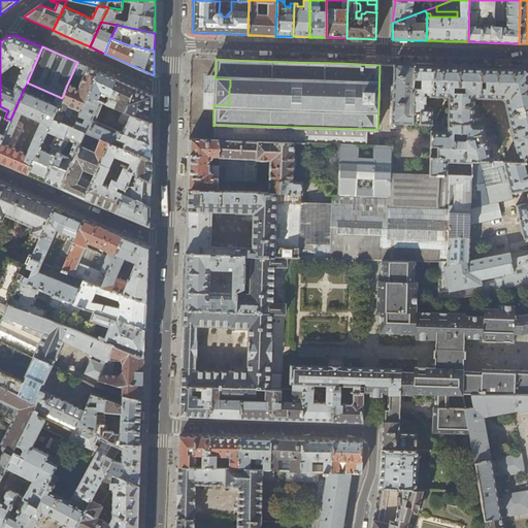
[(84,65),(77,62),(72,73),(84,77),(78,89),(67,85),(62,98),(53,119),(69,126),(74,128),(88,95),(99,71),(84,65)]
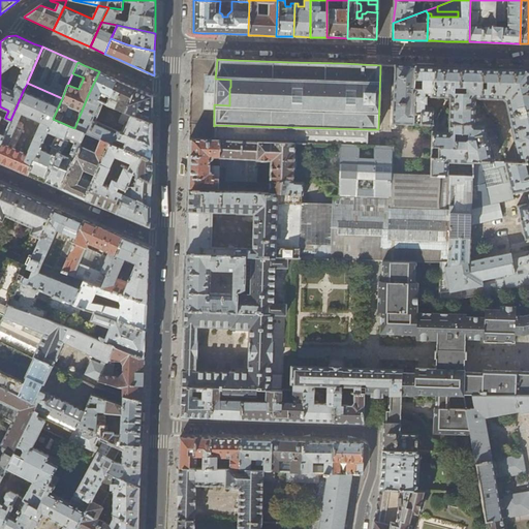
[(413,124),(414,114),(414,88),(415,80),(415,65),(395,65),(395,75),(394,74),(394,78),(395,78),(394,88),(393,88),(393,92),(394,92),(394,102),(393,104),(394,104),(393,121),(393,123),(413,124)]
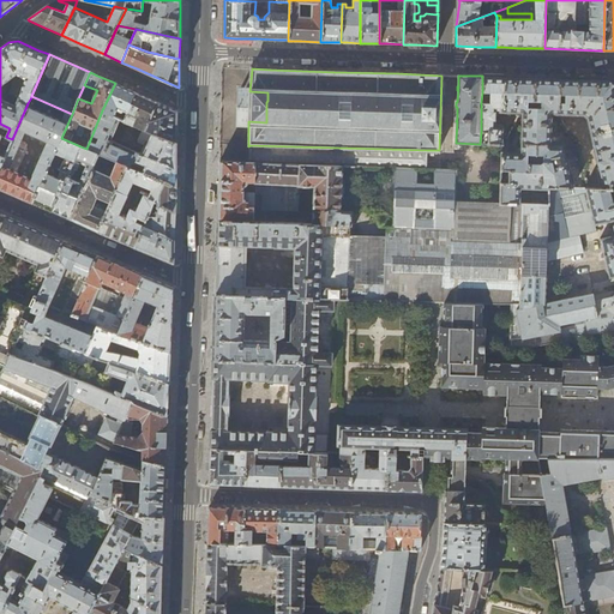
[(497,113),(523,113),(521,152),(503,152),(500,204),(524,204),(549,205),(549,187),(573,188),(563,144),(552,144),(553,114),(560,114),(560,79),(510,77),(482,76),(482,92),(491,92),(491,102),(481,102),(481,132),(488,132),(488,144),(503,144),(504,126),(501,124),(497,124),(497,113)]
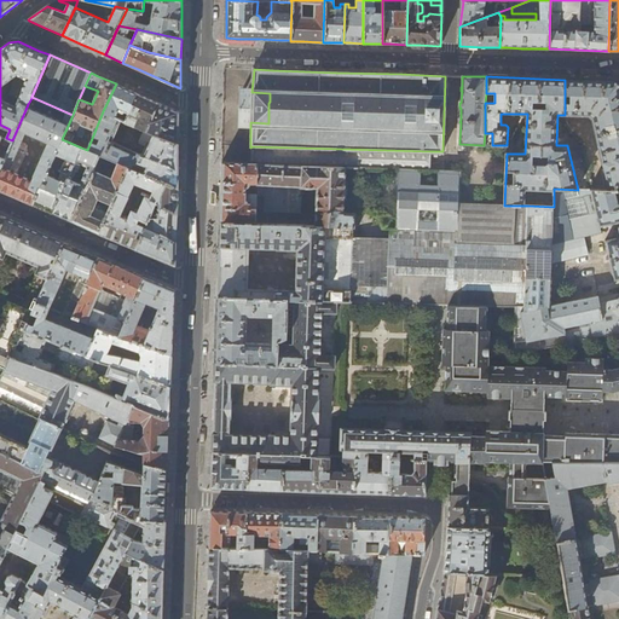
[(591,80),(565,80),(565,115),(589,116),(593,120),(609,191),(618,190),(618,85),(614,81),(591,80)]
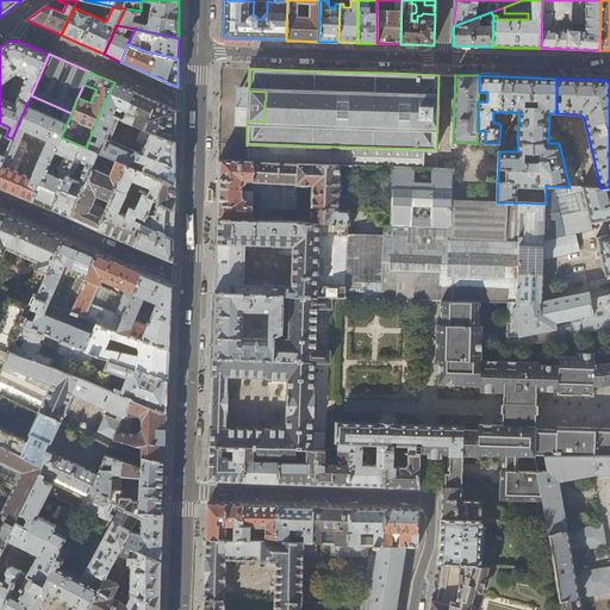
[(132,91),(114,82),(101,110),(119,118),(122,119),(136,92),(132,91)]
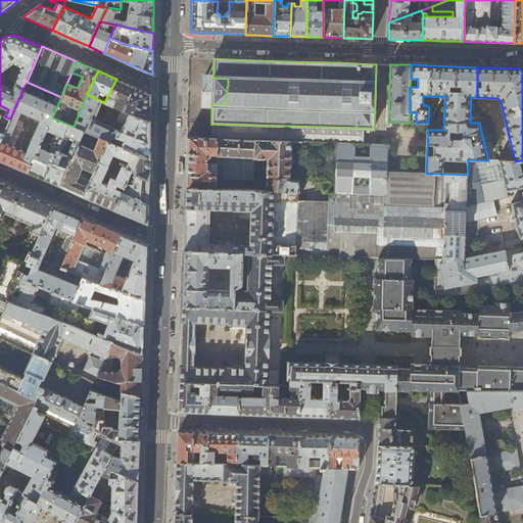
[(129,85),(116,79),(104,102),(104,103),(121,110),(116,121),(125,125),(121,132),(94,120),(102,101),(87,94),(74,127),(84,132),(99,138),(106,141),(138,154),(150,160),(150,140),(150,123),(124,110),(134,87),(129,85)]
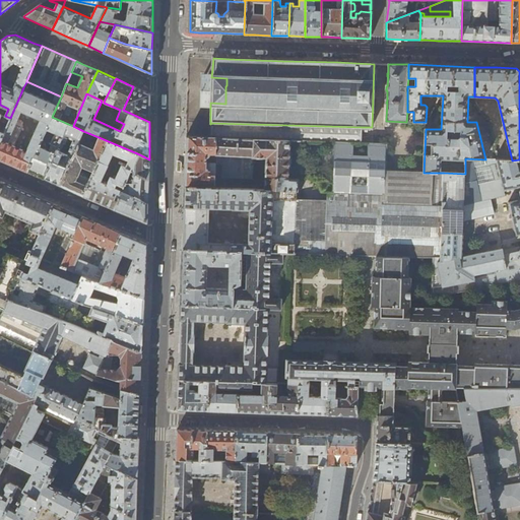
[(10,118),(4,134),(0,142),(0,158),(7,163),(27,172),(39,147),(42,140),(49,143),(57,147),(68,124),(52,117),(61,96),(26,81),(26,82),(55,94),(51,103),(26,91),(27,88),(23,87),(10,118)]
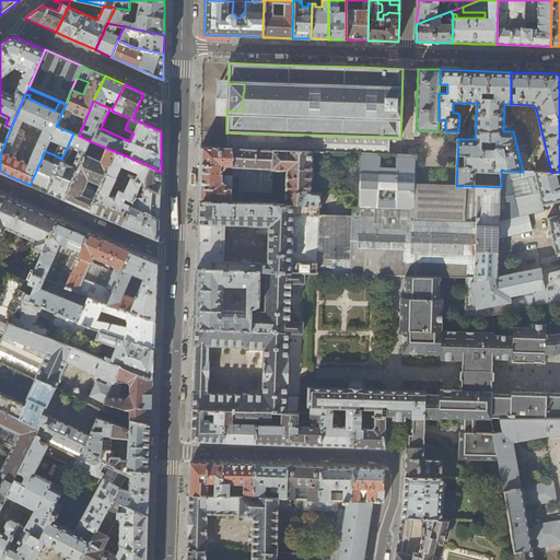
[(147,94),(143,93),(132,118),(161,131),(162,102),(147,94)]
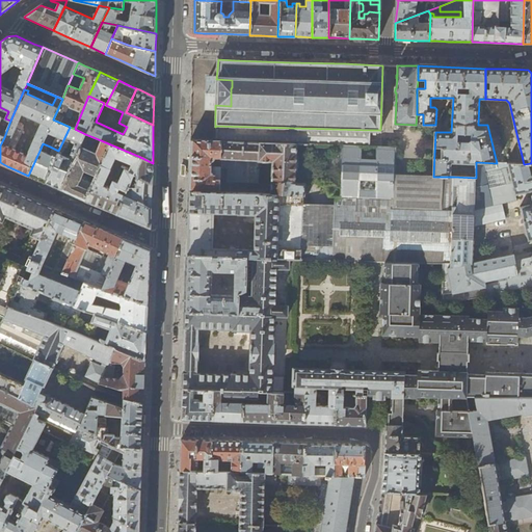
[(216,134),(216,142),(220,142),(369,148),(370,130),(216,126),(216,134)]
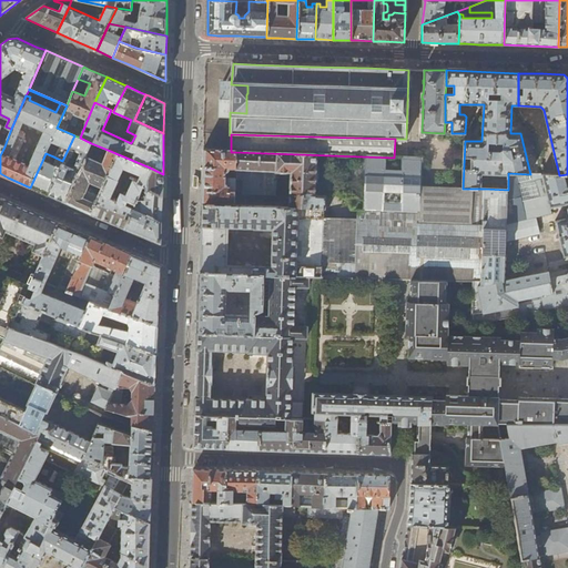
[(50,164),(42,161),(30,188),(44,193),(66,203),(85,156),(91,143),(80,138),(74,135),(62,161),(53,156),(50,164)]
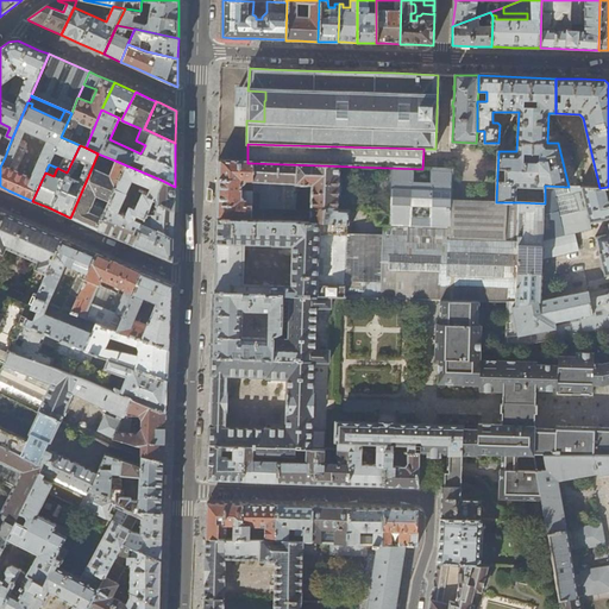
[(110,176),(92,168),(70,218),(82,223),(96,228),(124,164),(115,161),(110,176)]
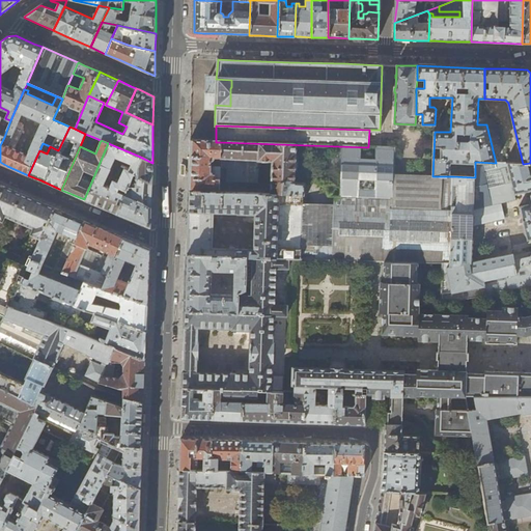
[(190,140),(189,162),(189,164),(189,185),(189,191),(220,192),(220,190),(219,190),(220,169),(220,168),(211,168),(211,159),(220,159),(220,142),(216,142),(192,140),(190,140)]
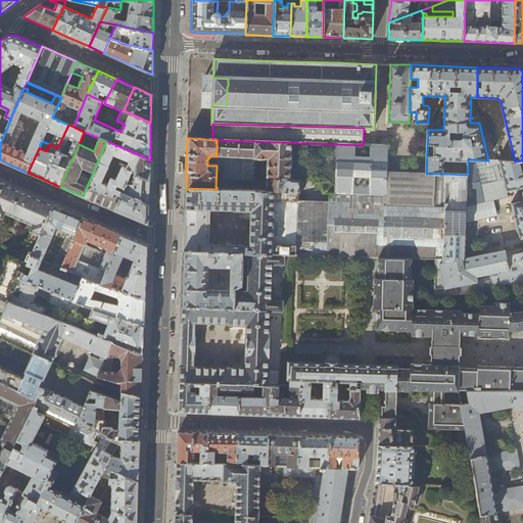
[(254,178),(254,159),(268,159),(266,191),(217,189),(186,188),(185,209),(184,230),(184,251),(227,252),(232,253),(233,253),(242,253),(249,254),(284,255),(364,258),(379,258),(412,259),(436,259),(442,259),(446,174),(426,174),(387,172),(388,145),(363,145),(217,140),(217,156),(217,165),(217,167),(224,167),(224,175),(232,179),(252,180),(254,178)]
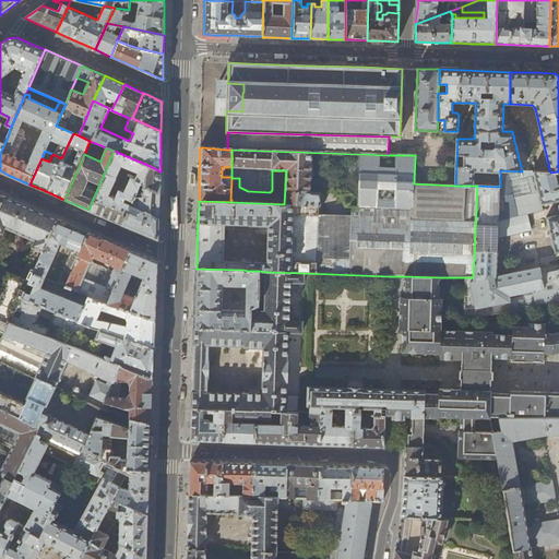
[(147,165),(114,151),(88,210),(104,216),(122,225),(131,206),(134,198),(139,187),(147,165)]
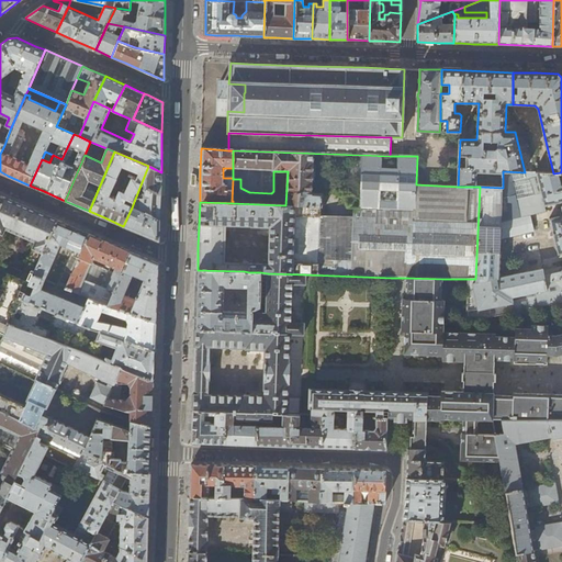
[(160,199),(161,172),(148,166),(139,188),(143,189),(142,199),(135,199),(132,208),(159,221),(160,199)]
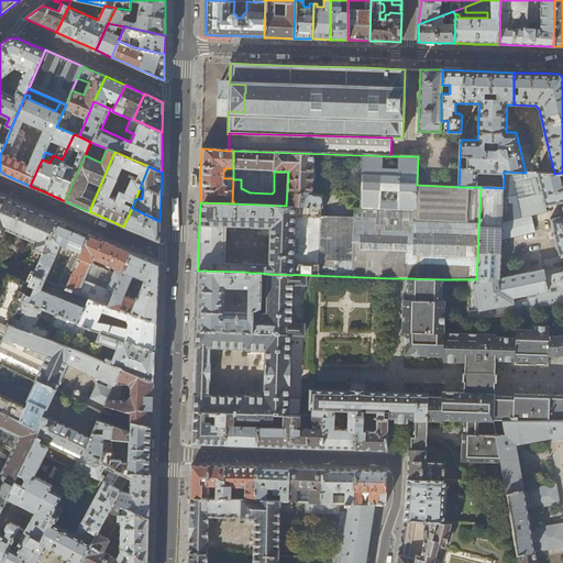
[(562,173),(554,174),(526,173),(504,172),(504,188),(481,187),(476,279),(470,279),(468,317),(483,318),(562,302),(562,299),(561,290),(562,289),(562,173)]
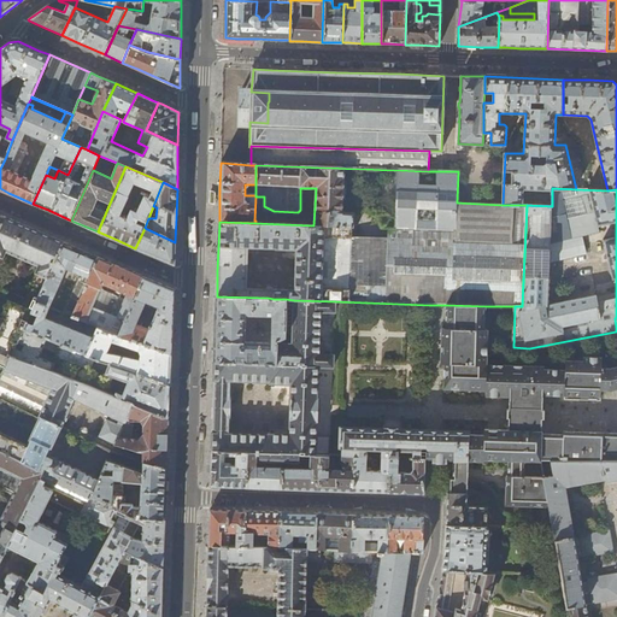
[(34,229),(5,217),(0,227),(0,256),(3,257),(5,251),(39,265),(36,272),(47,277),(64,242),(34,229)]
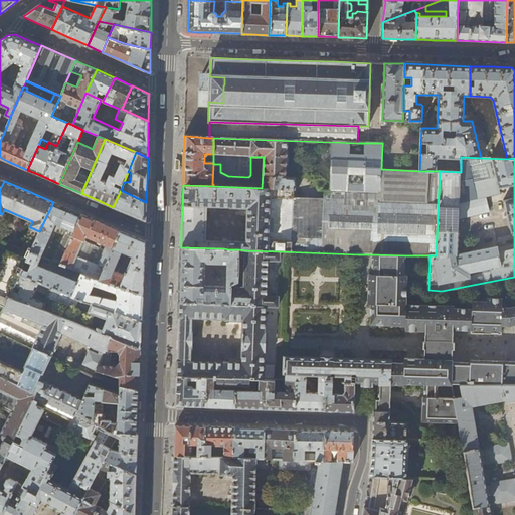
[(144,220),(146,221),(146,218),(146,202),(121,190),(113,207),(121,210),(144,220)]
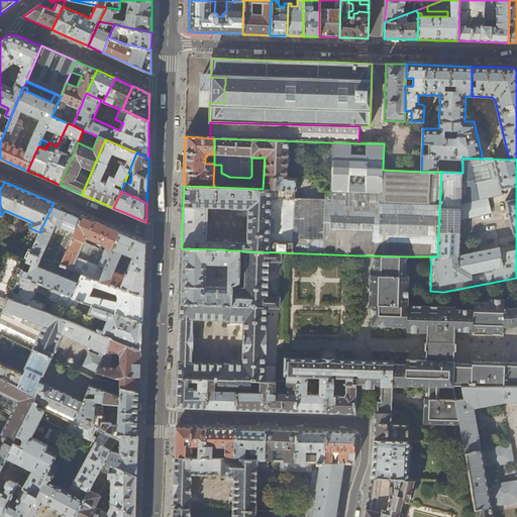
[(82,273),(60,265),(82,215),(72,211),(54,203),(39,232),(20,276),(39,283),(72,296),(82,273)]
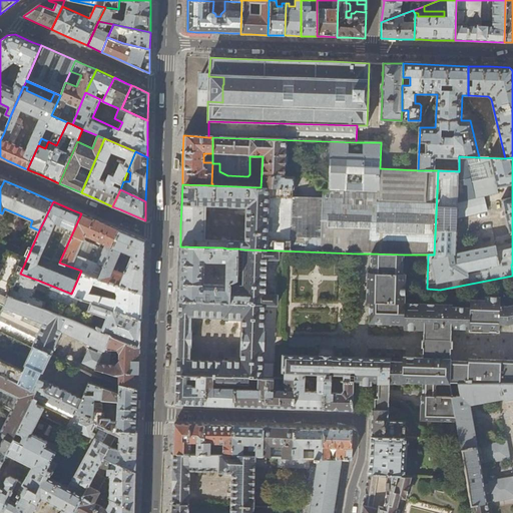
[(0,316),(9,296),(20,274),(39,230),(30,226),(19,247),(0,239),(0,217),(2,213),(0,212),(0,316)]
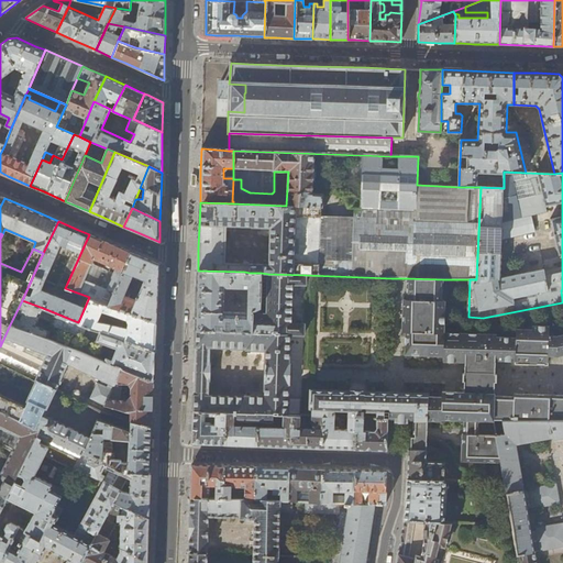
[(89,297),(109,305),(131,252),(108,243),(89,234),(65,288),(89,297)]
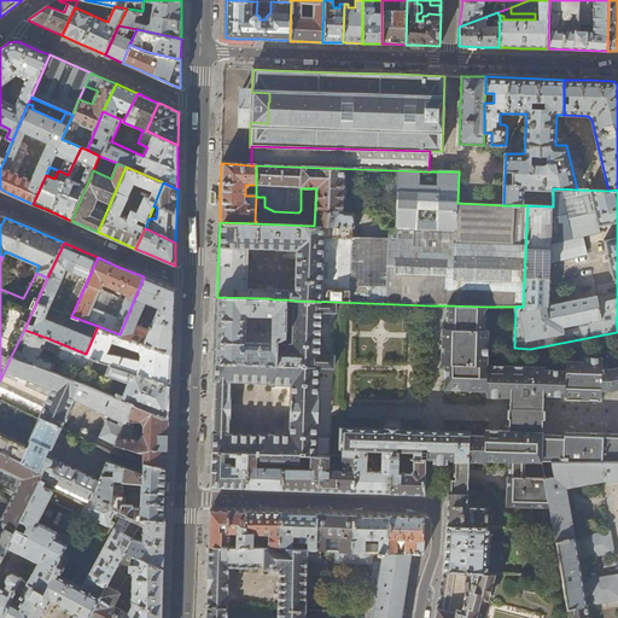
[(172,355),(173,328),(175,291),(169,289),(144,277),(120,334),(172,355)]
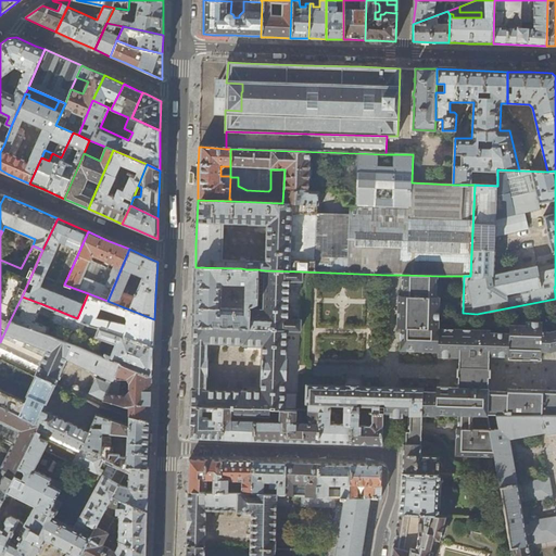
[(241,276),(241,268),(196,267),(194,298),(193,327),(234,328),(234,321),(239,321),(239,328),(249,329),(250,308),(250,306),(257,302),(257,269),(248,269),(248,276),(247,275),(244,274),(243,275),(242,275),(241,276)]
